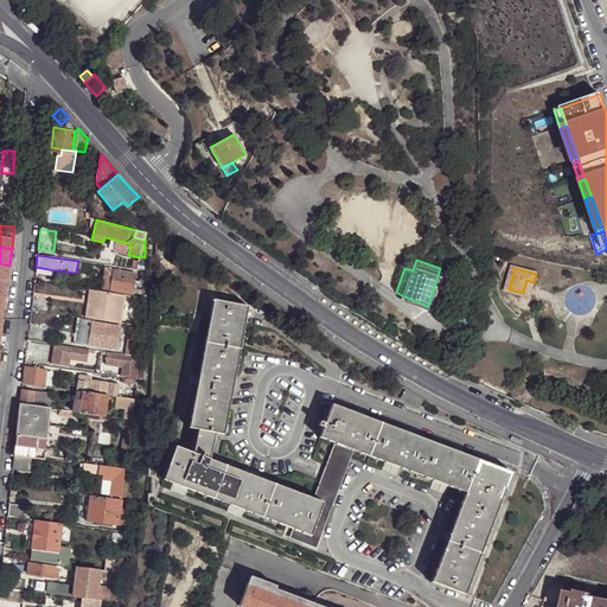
[(106,269),(104,276),(113,279),(114,270),(106,269)]
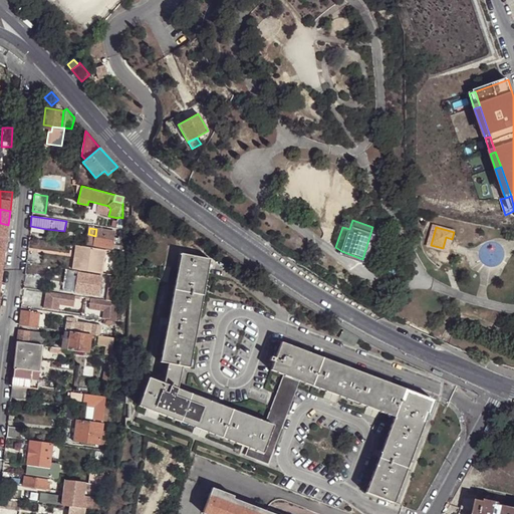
[(112,244),(114,237),(114,231),(96,229),(95,236),(93,246),(111,250),(112,244)]
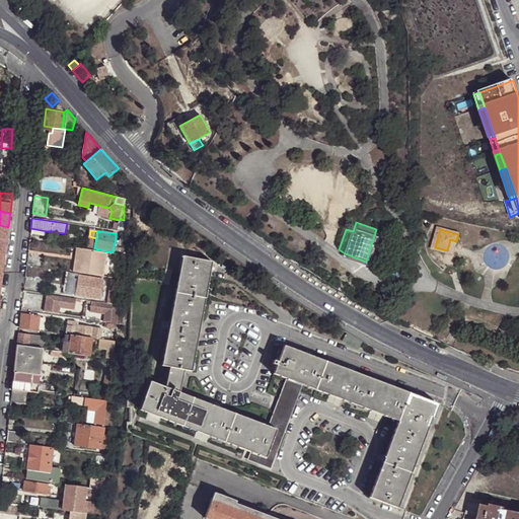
[(96,238),(89,236),(87,247),(94,248),(96,238)]
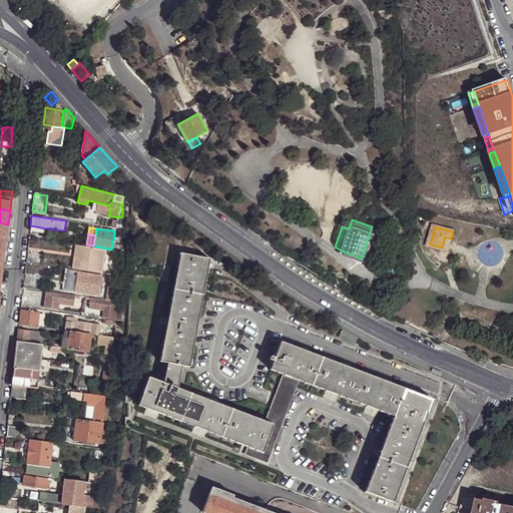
[(448,249),(451,238),(445,236),(442,247),(448,249)]
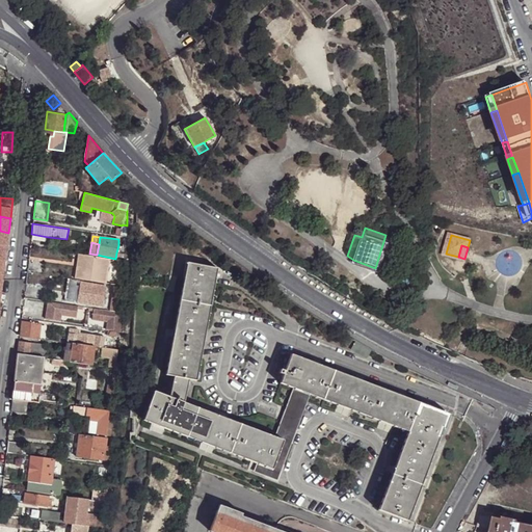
[(77,265),(75,278),(106,284),(109,259),(81,254),(79,265),(77,265)]
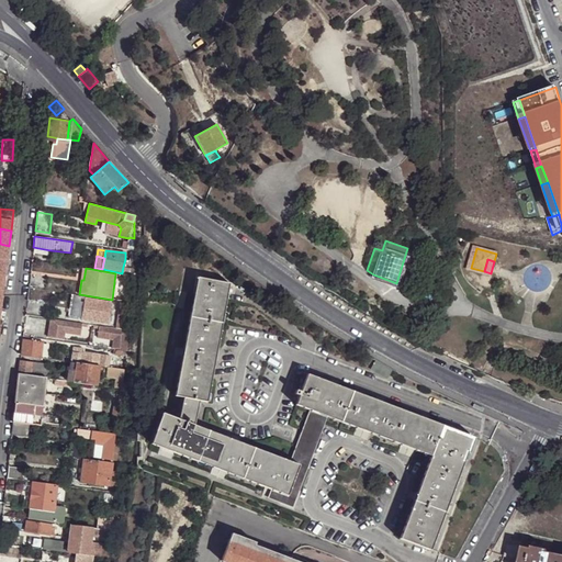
[(231,283),(199,278),(191,314),(224,321),(231,283)]
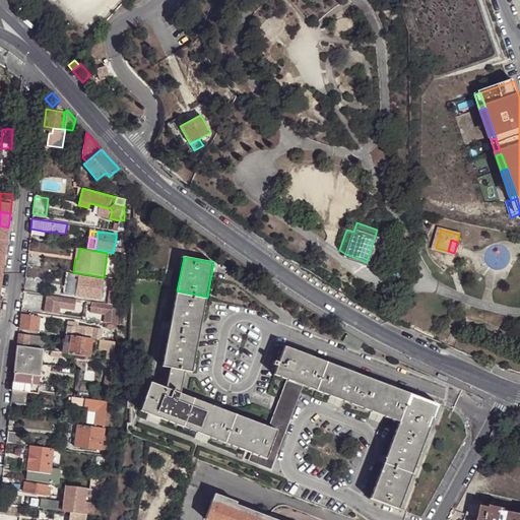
[(88,276),(81,275),(78,296),(84,298),(87,281),(87,277),(88,276)]
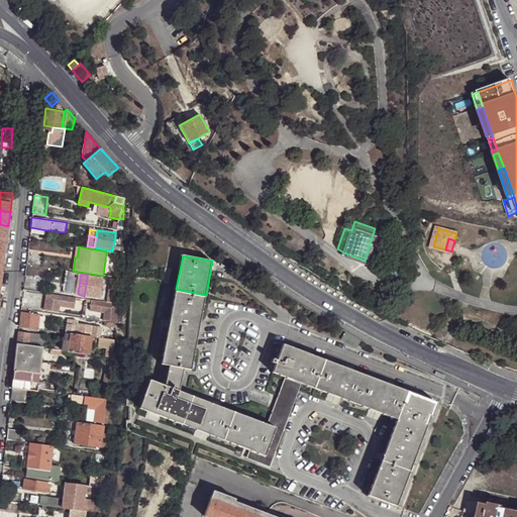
[(102,298),(104,285),(105,278),(88,275),(87,276),(87,280),(84,296),(102,298)]
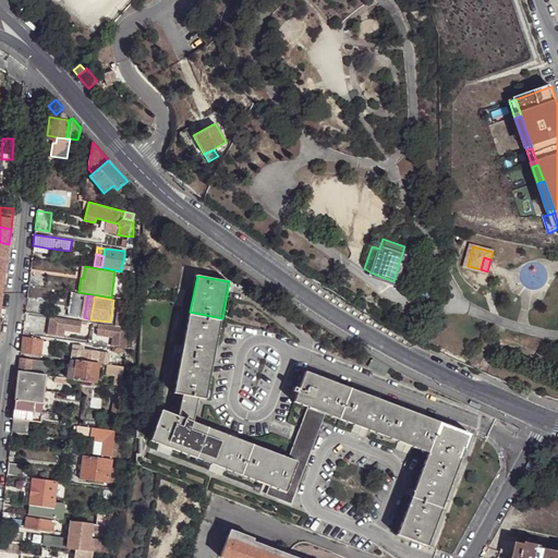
[(119,308),(116,326),(124,327),(126,313),(125,313),(128,302),(113,300),(112,307),(119,308)]
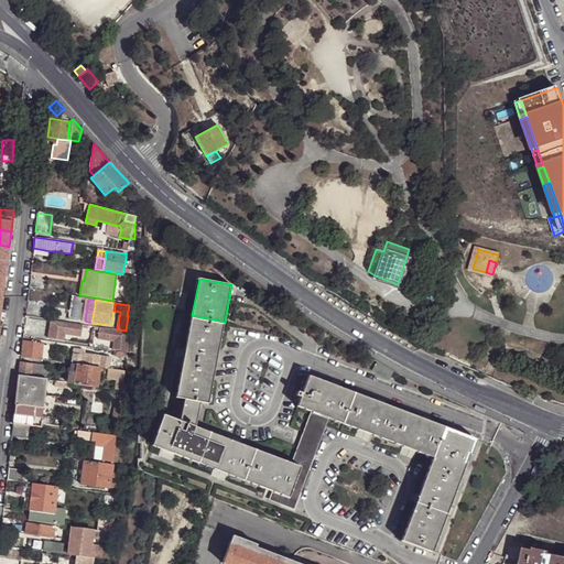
[(225,322),(192,315),(185,353),(217,359),(225,322)]
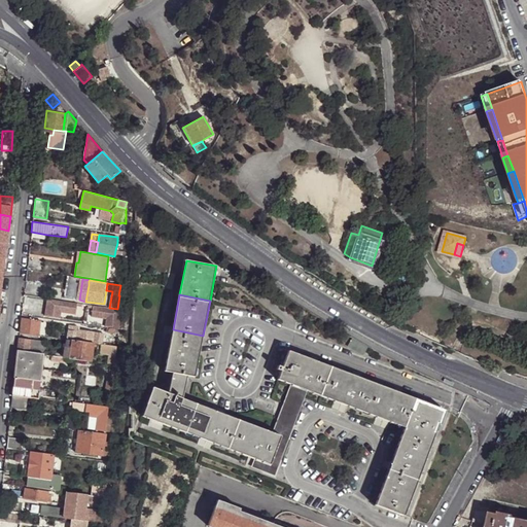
[(82,303),(47,297),(45,315),(60,317),(61,311),(75,313),(76,305),(81,306),(82,303)]
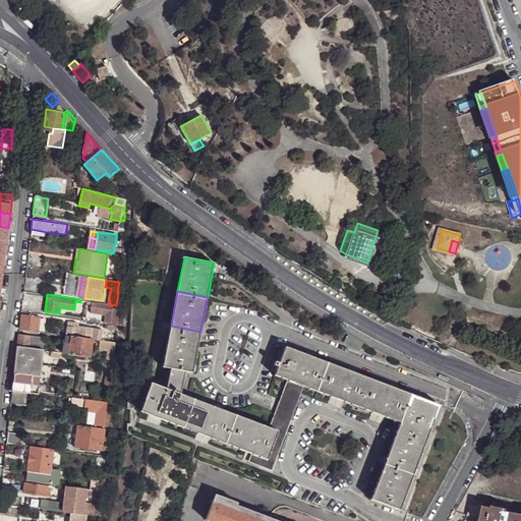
[(105,321),(119,323),(117,305),(116,305),(108,304),(88,301),(88,303),(92,303),(91,311),(106,314),(105,321)]
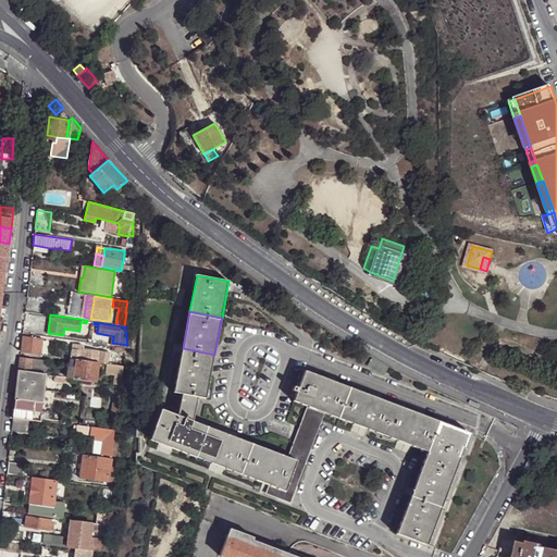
[(42,338),(23,335),(21,351),(40,355),(42,338)]
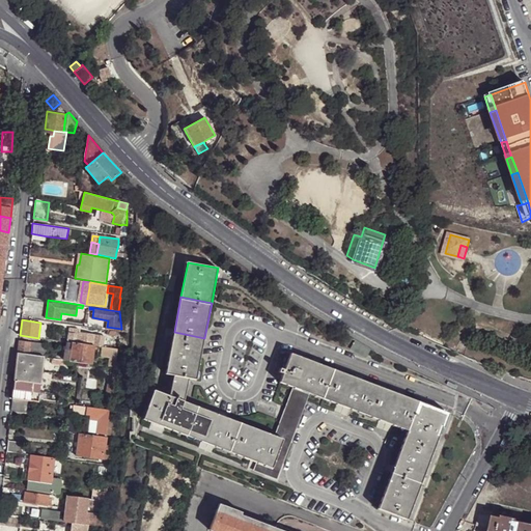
[(67,342),(73,342),(94,346),(100,347),(103,347),(104,337),(101,336),(93,335),(77,332),(77,334),(72,333),(68,333),(67,342)]
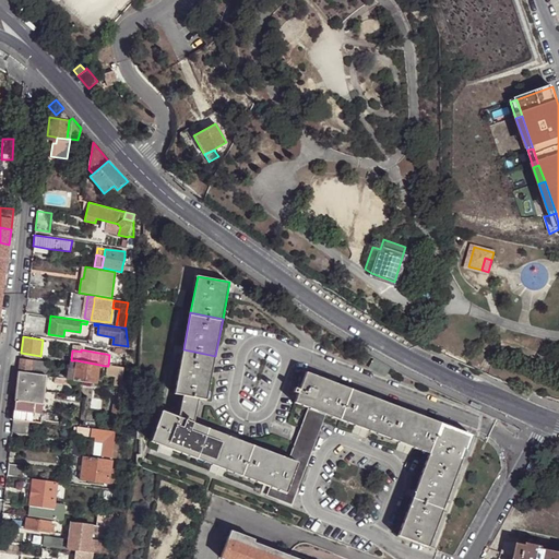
[(183,349),(175,393),(182,394),(199,399),(206,400),(215,356),(183,349)]
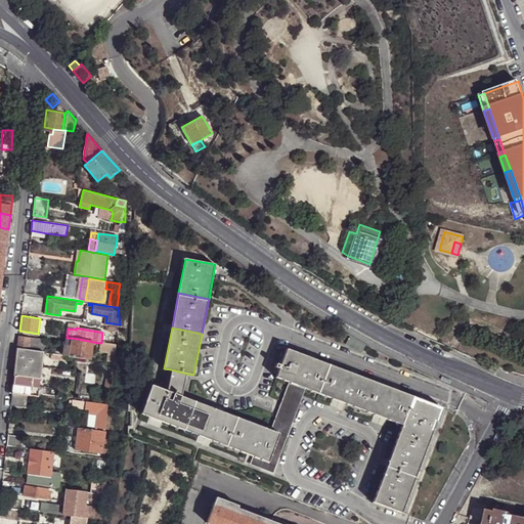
[(30,339),(18,337),(17,348),(29,350),(30,339)]
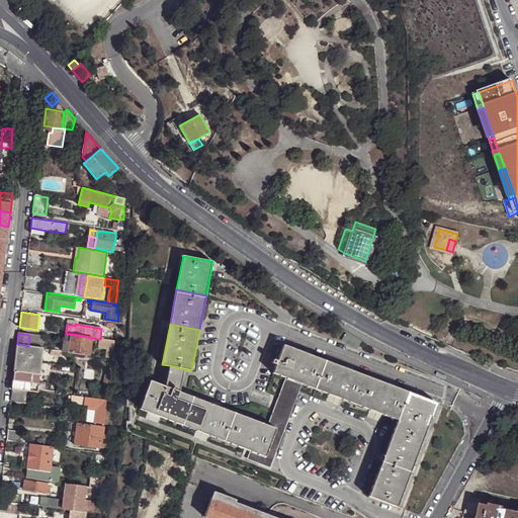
[(71,334),(68,351),(89,355),(90,351),(92,338),(71,334)]
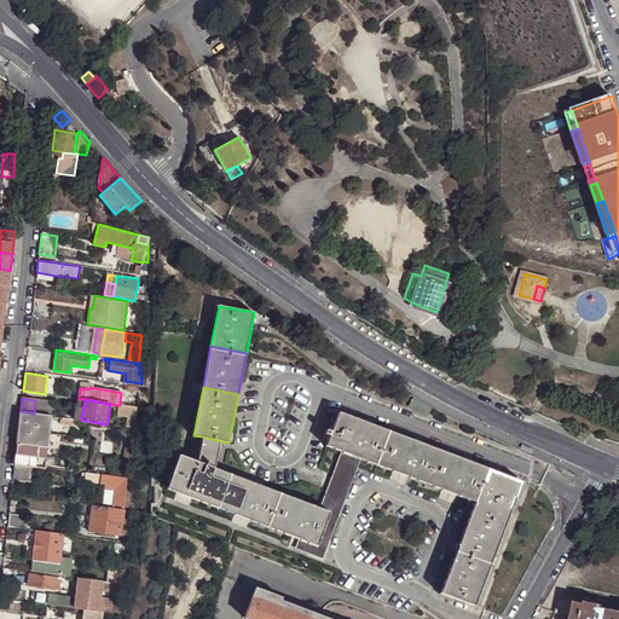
[(424,417),(429,409),(412,399),(408,406),(424,417)]
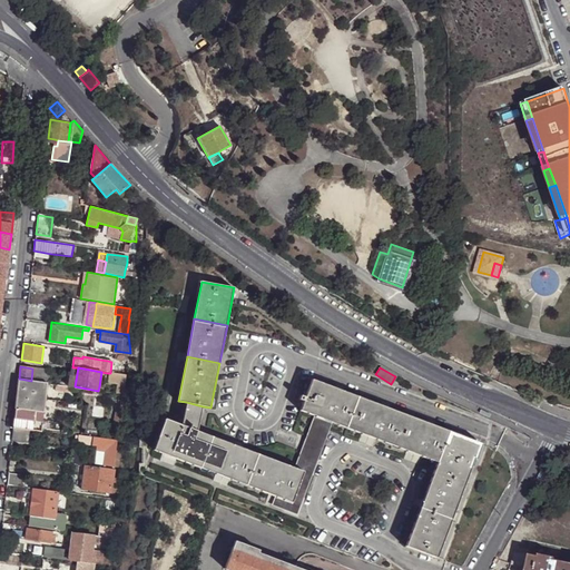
[(48,371),(32,369),(31,381),(47,383),(48,371)]
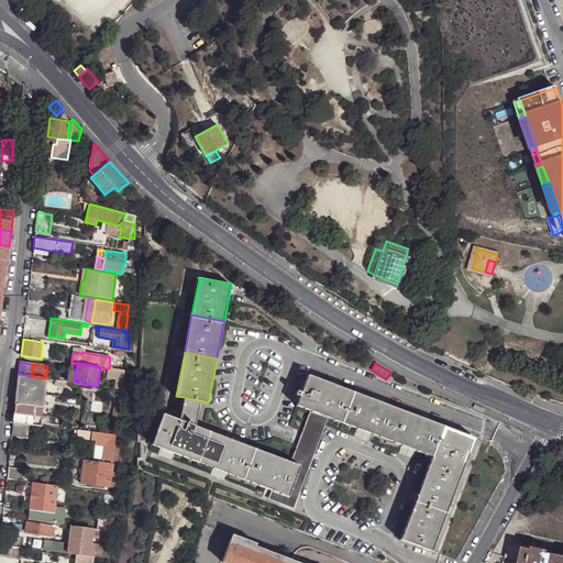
[(118,389),(123,390),(122,371),(109,368),(106,368),(105,377),(114,378),(114,388),(118,389)]
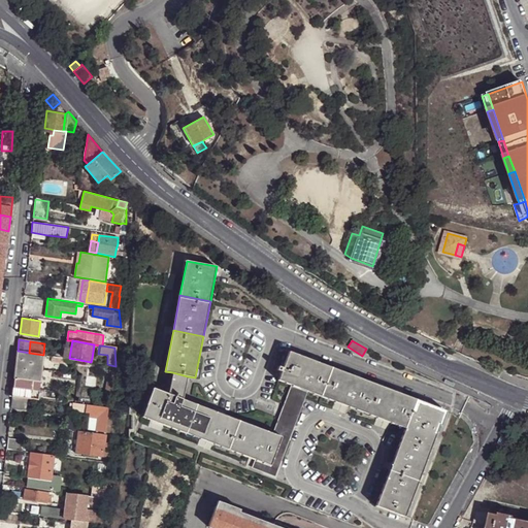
[(14,377),(12,396),(28,398),(39,399),(43,400),(43,396),(41,396),(39,396),(42,370),(43,362),(44,355),(43,355),(29,353),(18,351),(15,363),(14,377)]
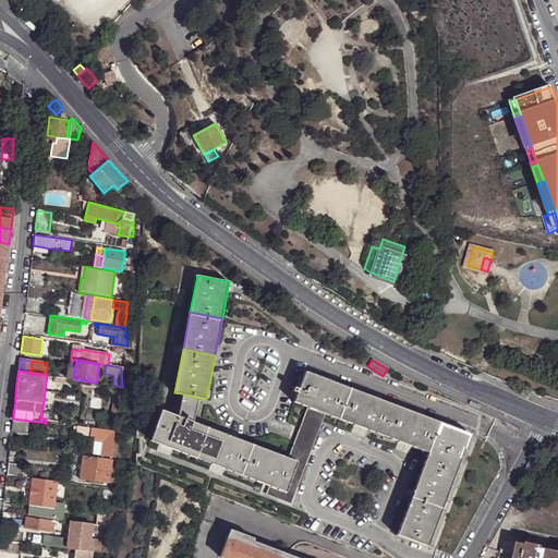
[(296,393),(292,402),(307,409),(324,414),(326,415),(342,422),(354,391),(305,372),(298,389),(296,393)]
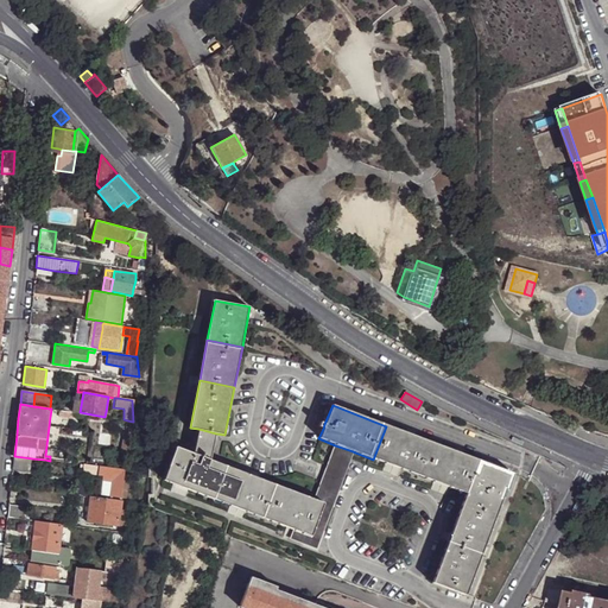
[(114,411),(114,418),(124,419),(124,409),(113,407),(113,411),(114,411)]
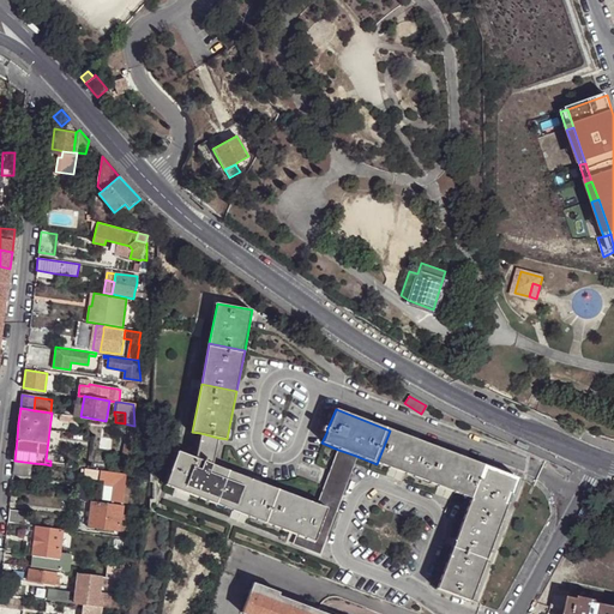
[(390,431),(377,464),(421,481),(434,447),(390,431)]
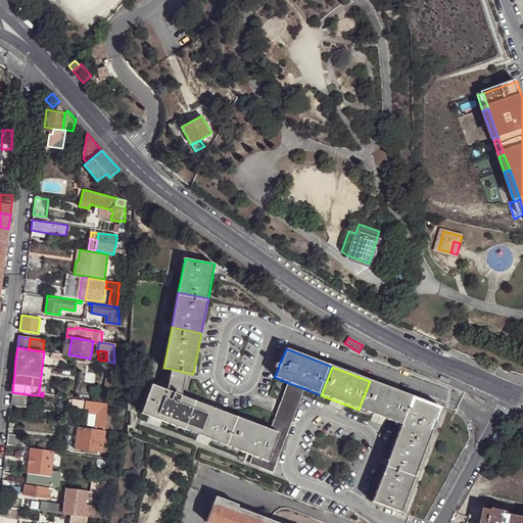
[(180,396),(186,373),(171,369),(165,390),(180,396)]
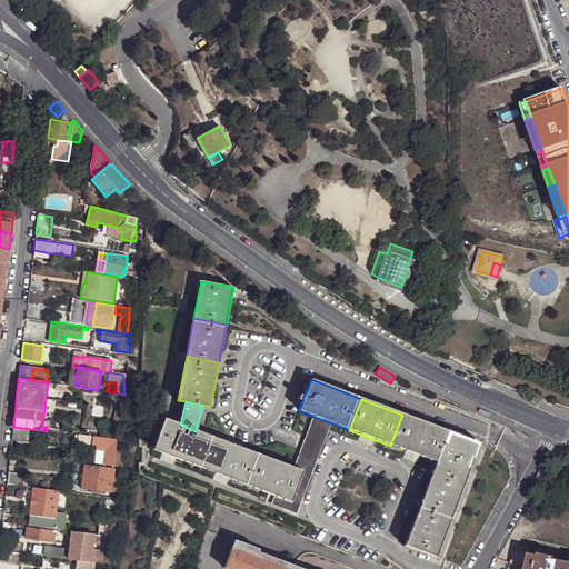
[(402,415),(390,446),(436,463),(447,432),(402,415)]
